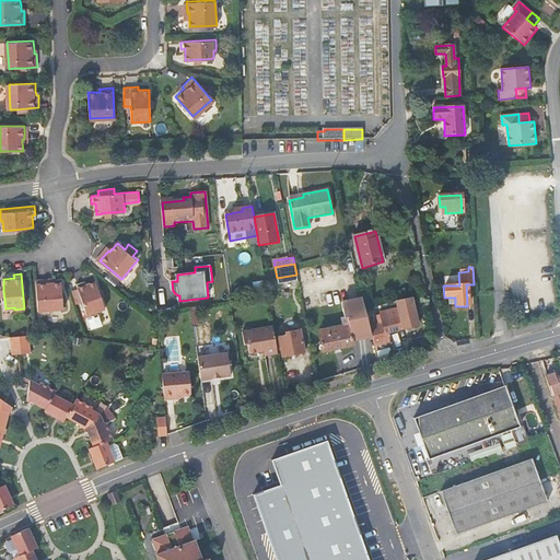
[(60,282),(53,282),(49,283),(48,280),(35,281),(37,311),(62,307),(60,282)]
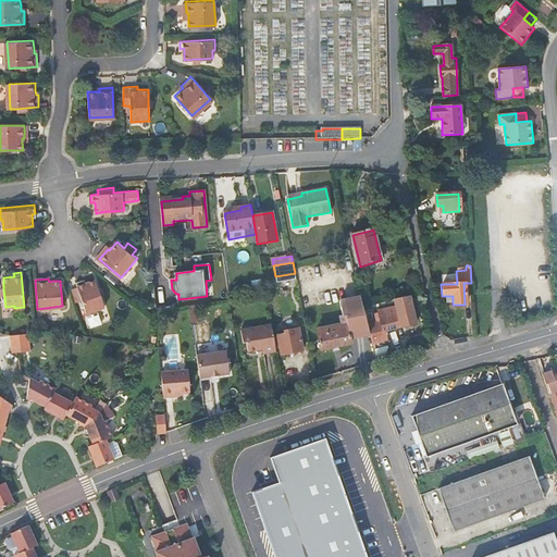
[(101,297),(99,289),(96,279),(86,282),(85,279),(76,281),(88,313),(98,310),(98,308),(104,306),(101,297)]
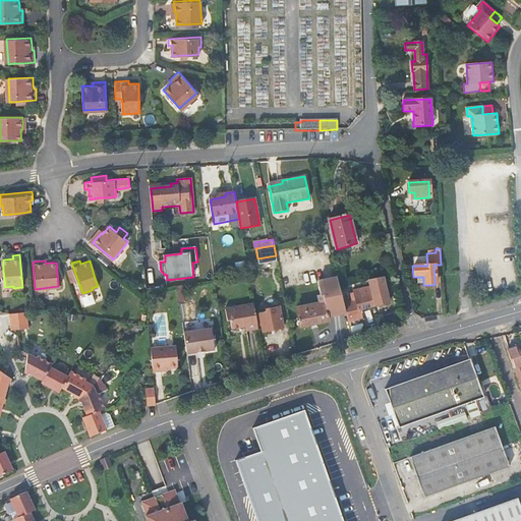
[(375,306),(373,299),(372,295),(382,293),(379,284),(353,289),(357,301),(344,305),(347,316),(349,323),(363,320),(360,310),(375,306)]
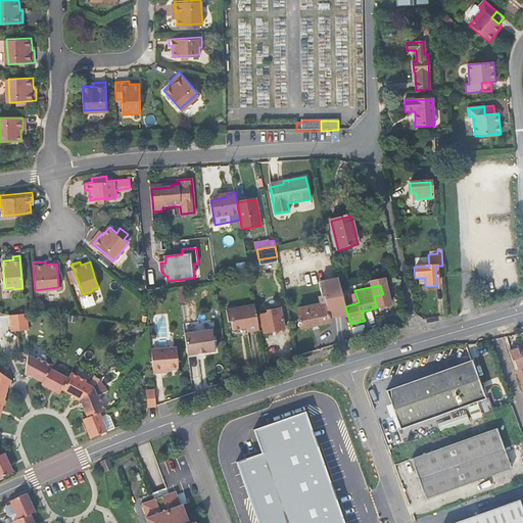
[(187,286),(178,287),(180,303),(185,302),(184,291),(187,290),(187,286)]
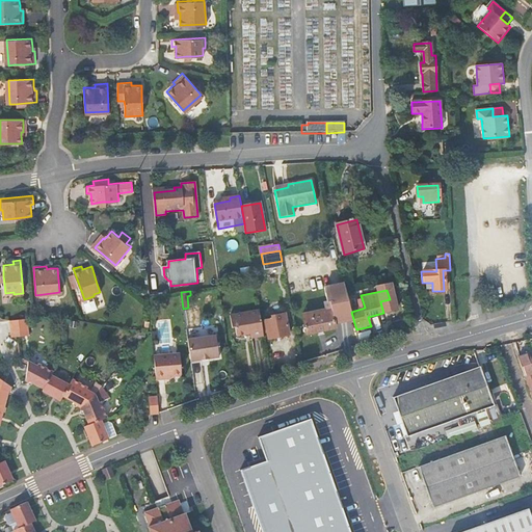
[(288,331),(284,309),(271,311),(271,314),(264,315),(268,336),(288,331)]
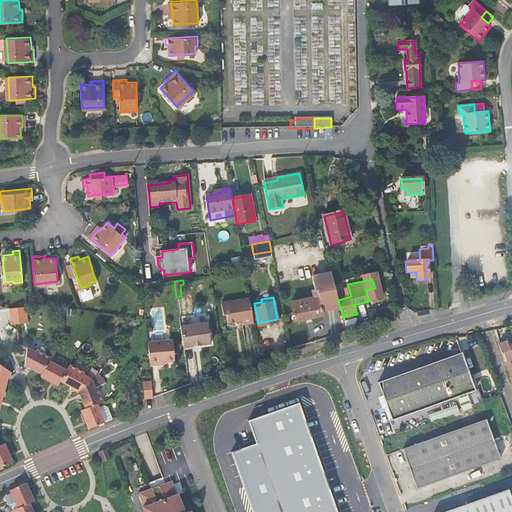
[(242,325),(254,322),(250,299),(221,304),(223,315),(226,315),(227,322),(241,320),(242,325)]
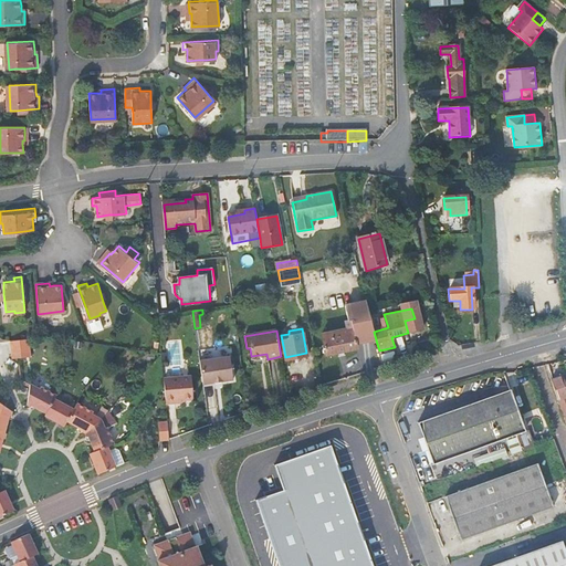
[(322,334),(326,355),(357,348),(354,334),(344,336),(343,331),(322,334)]
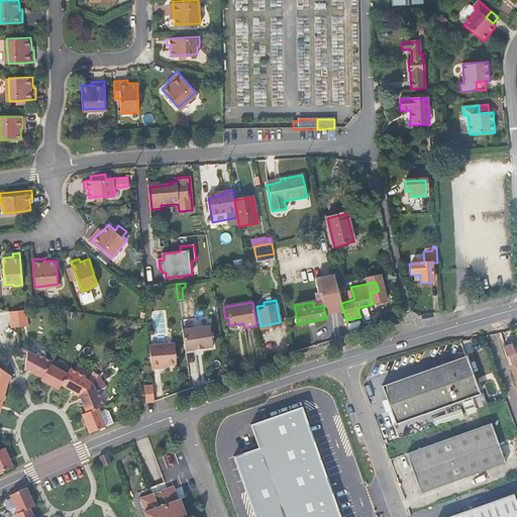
[(26,308),(10,310),(11,318),(27,316),(26,308)]
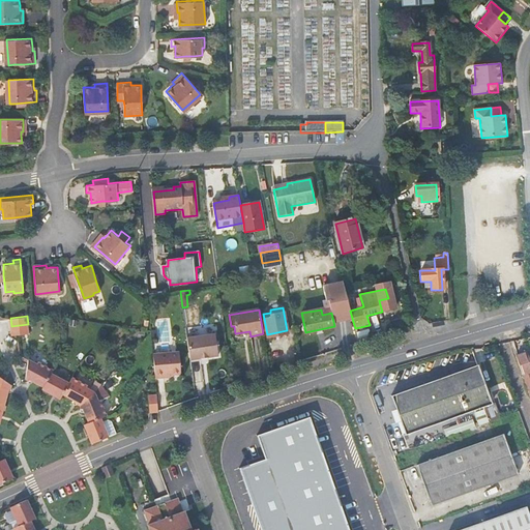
[(29,332),(28,324),(11,326),(12,333),(18,333),(29,332)]
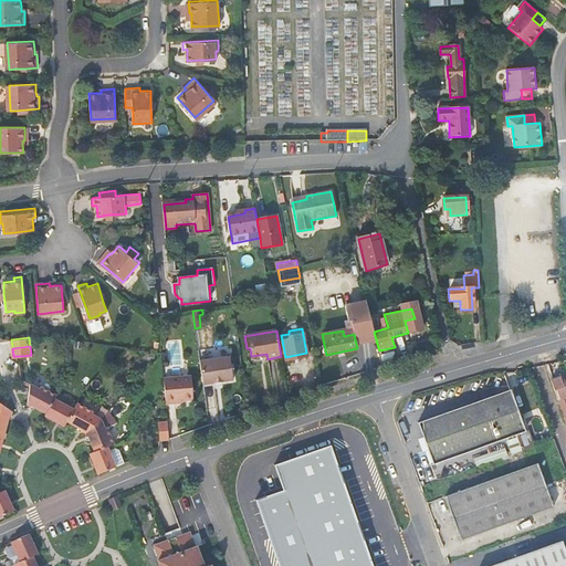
[(369,355),(374,370),(384,367),(379,353),(369,355)]
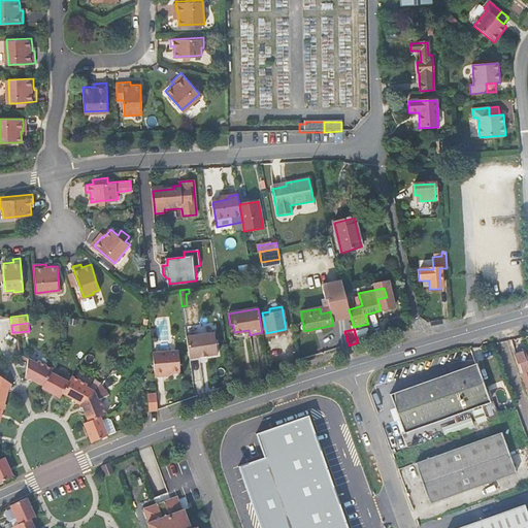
[(194,359),(200,358),(207,357),(210,357),(207,334),(192,337),(194,359)]
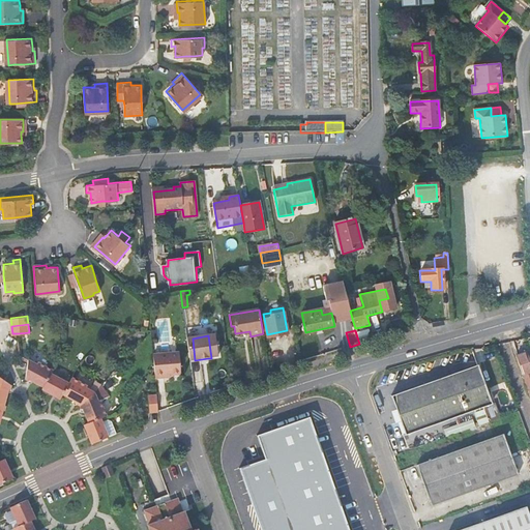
[(214,335),(208,335),(211,358),(217,357),(214,335)]
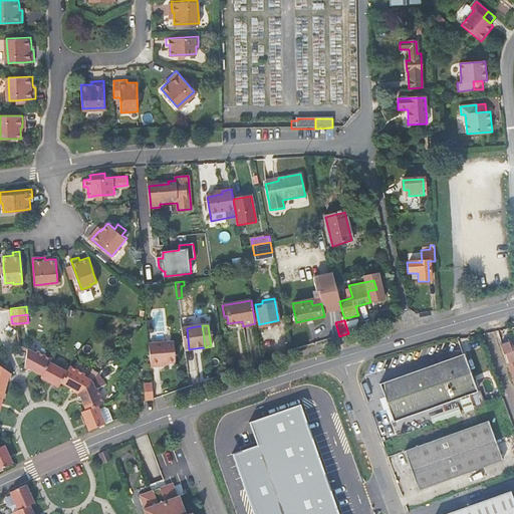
[(168,341),(149,342),(150,352),(151,366),(160,365),(160,363),(166,363),(170,362),(168,341)]
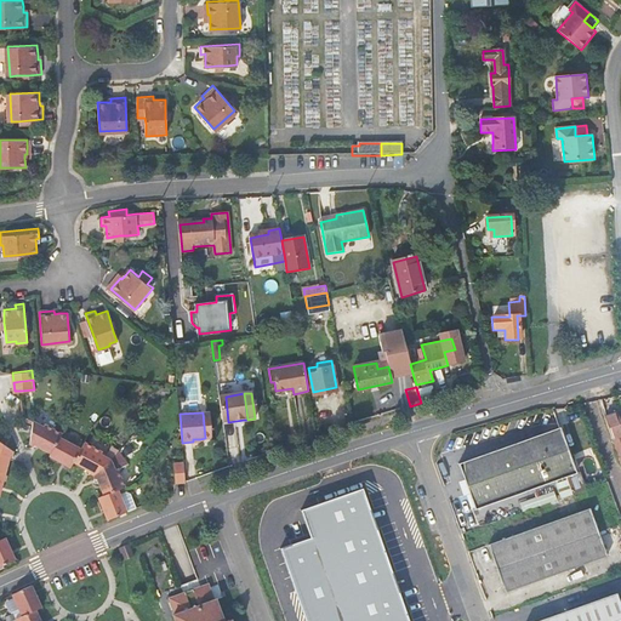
[(620,427),(616,414),(604,417),(611,439),(613,438),(620,459),(619,460),(620,466),(620,427)]
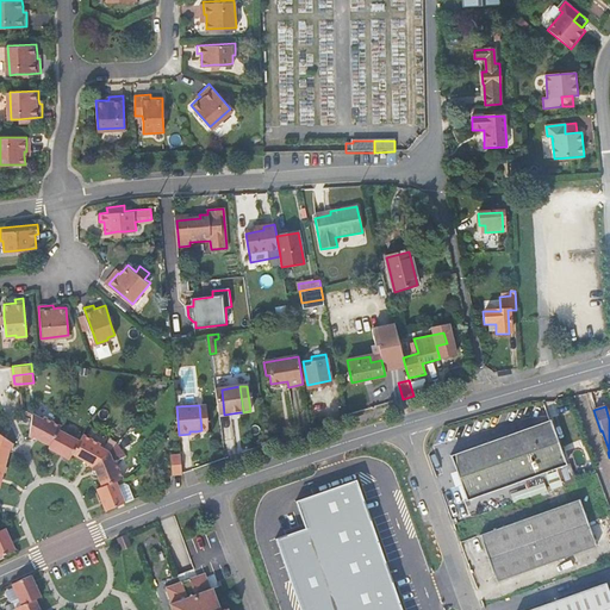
[(43,418),(32,412),(30,434),(33,436),(35,435),(41,439),(51,443),(60,428),(61,427),(63,424),(45,415),(43,418)]
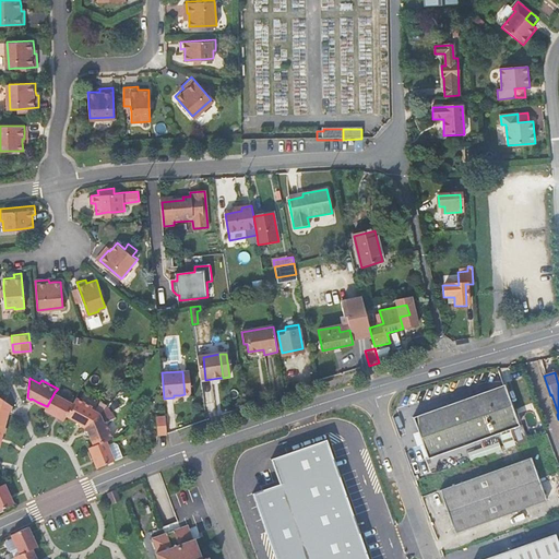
[(520,424),(503,382),(414,415),(429,456),(520,424)]
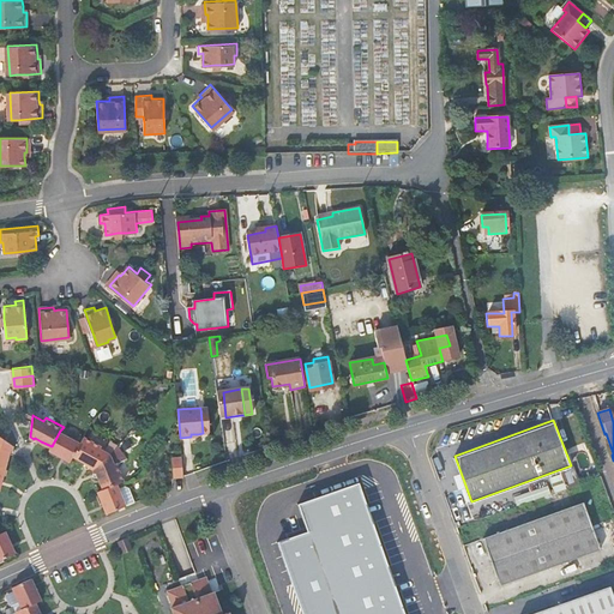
[(80,441),(60,431),(52,446),(50,450),(60,455),(71,461),(73,456),(80,441)]
